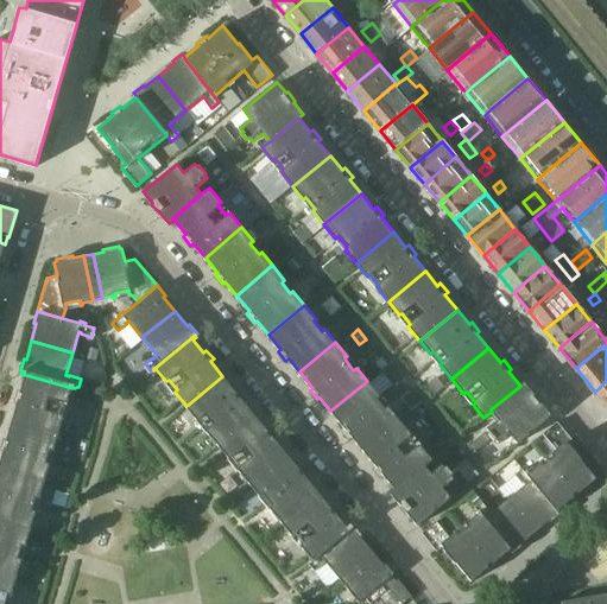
[(400,376),(391,364),(381,372),(392,383),(400,376)]
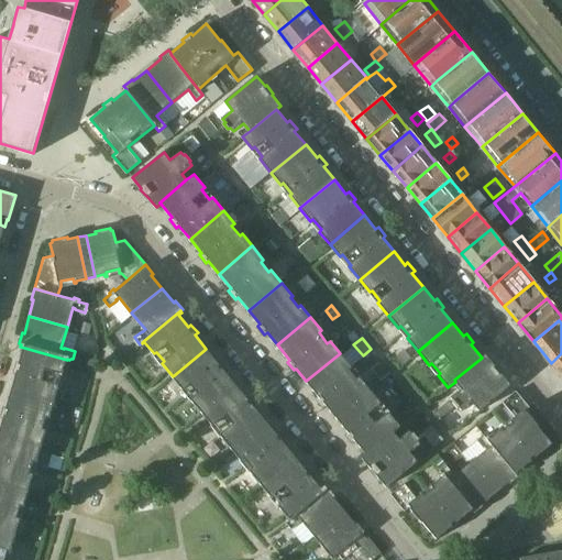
[(18,372),(12,388),(55,402),(61,385),(57,384),(61,372),(64,373),(67,360),(24,348),(20,362),(17,361),(14,371),(18,372)]
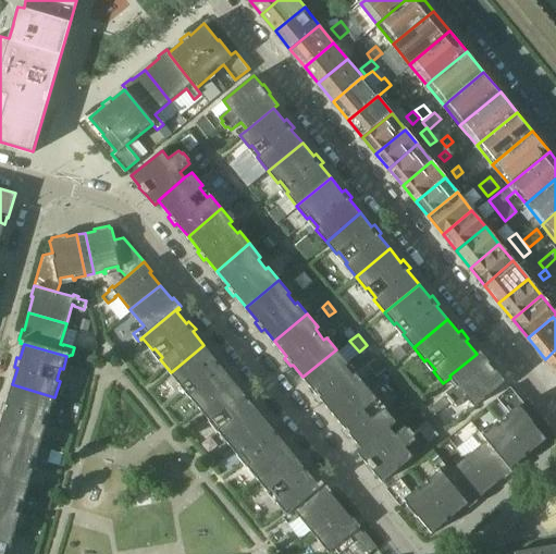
[(400,344),(391,352),(397,360),(407,352),(400,344)]
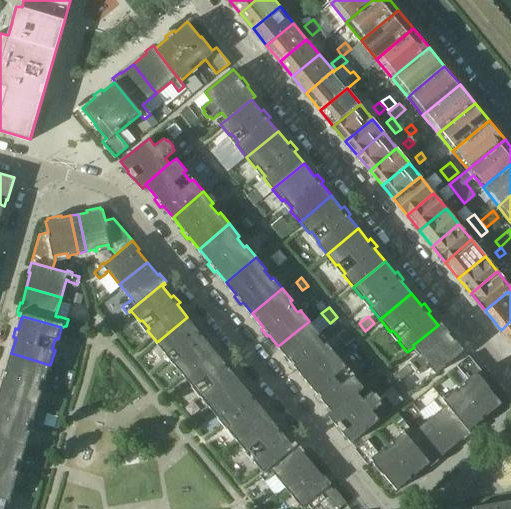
[(197,329),(187,317),(157,342),(166,354),(169,352),(176,360),(173,362),(183,374),(214,349),(204,337),(206,335),(200,327),(197,329)]
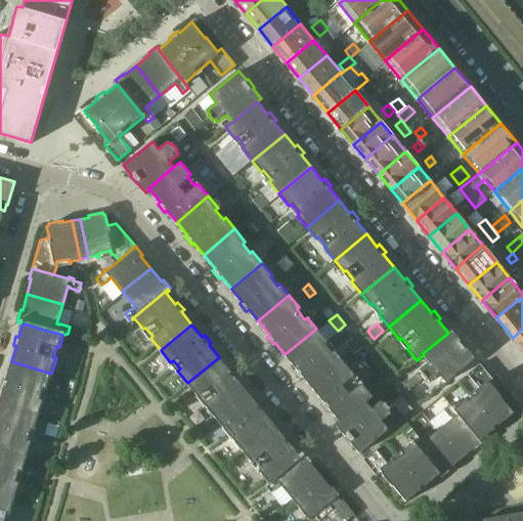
[(316,329),(285,354),(296,367),(294,370),(301,378),(303,376),(312,387),(343,361),(333,349),(331,351),(323,342),(327,341),(316,329)]
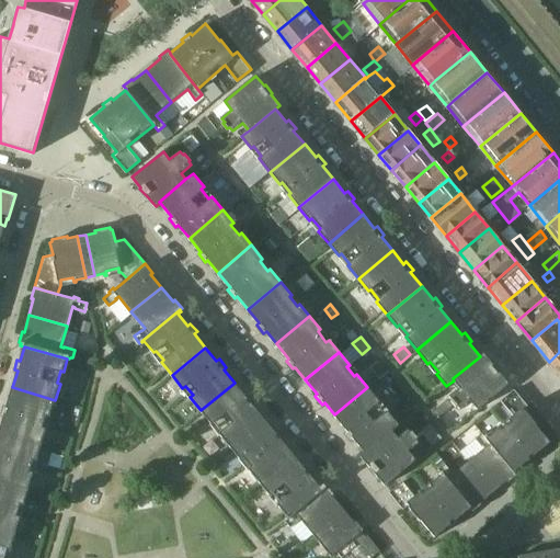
[(559,352),(549,362),(559,375),(559,352)]
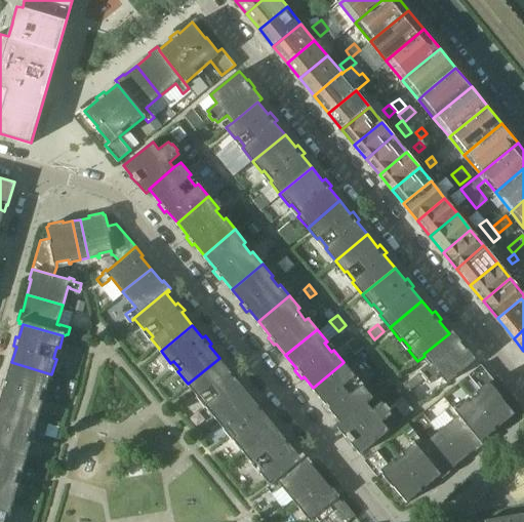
[(453,330),(449,333),(424,354),(425,356),(431,363),(421,371),(424,373),(422,375),(425,378),(427,380),(429,379),(431,383),(440,375),(446,383),(476,358),(468,348),(469,347),(461,339),(460,339),(453,330)]
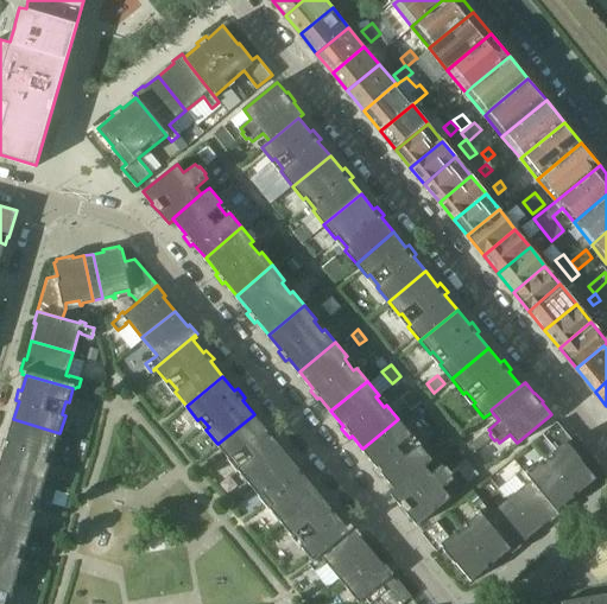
[(266,430),(254,414),(217,444),(229,458),(232,456),(240,466),(238,469),(250,483),(286,453),(273,438),(277,436),(270,427),(266,430)]
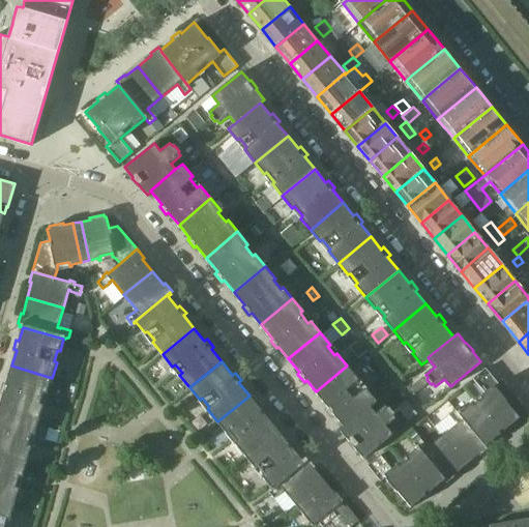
[(41,404),(45,392),(48,393),(51,384),(54,384),(55,379),(52,378),(11,366),(7,382),(4,381),(1,391),(4,392),(0,405),(0,408),(39,419),(45,404),(41,404)]
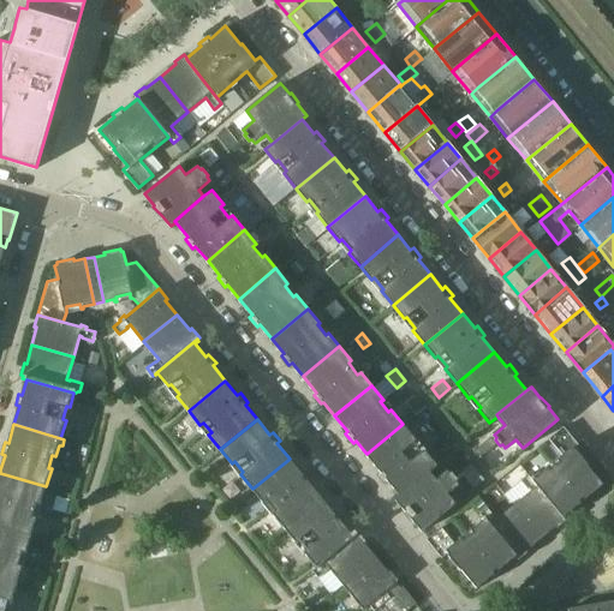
[(403,424),(367,454),(380,471),(377,473),(385,481),(388,479),(399,493),(429,469),(430,471),(436,465),(424,450),(422,453),(413,442),(416,439),(403,424)]
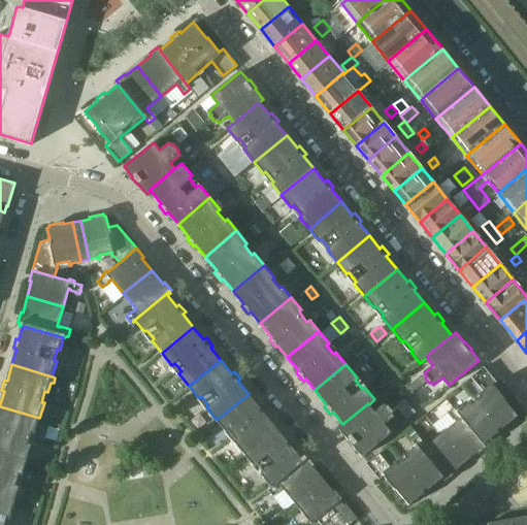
[(517,415),(504,399),(504,398),(493,384),(497,381),(484,365),(471,375),(475,381),(483,389),(478,393),(457,409),(484,443),(496,432),(498,435),(506,428),(504,426),(517,415)]
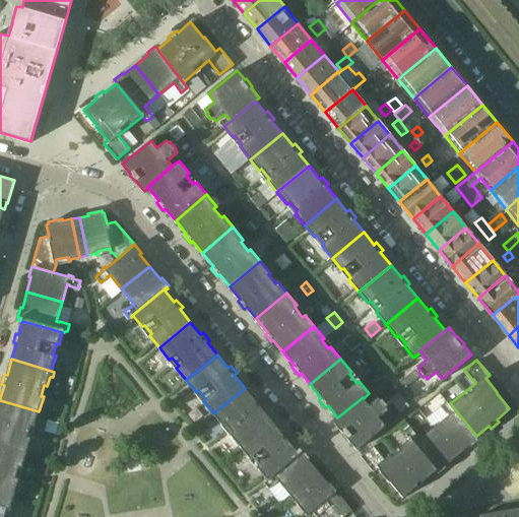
[(415,369),(402,381),(407,386),(420,375),(418,372),(415,369)]
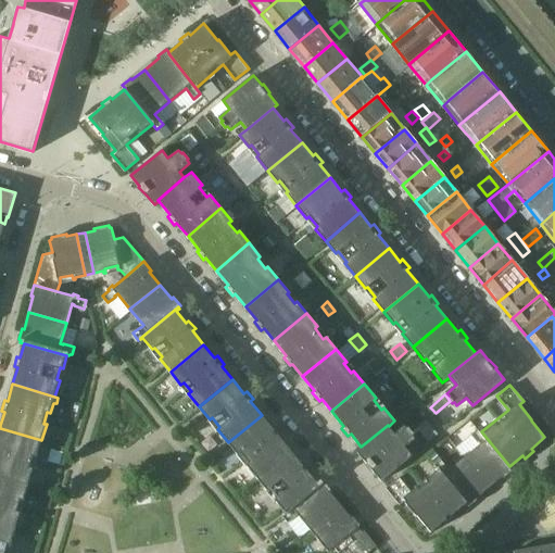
[(273,428),(262,415),(228,442),(239,455),(241,453),(249,462),(246,464),(256,477),(290,450),(279,437),(282,435),(275,426),(273,428)]
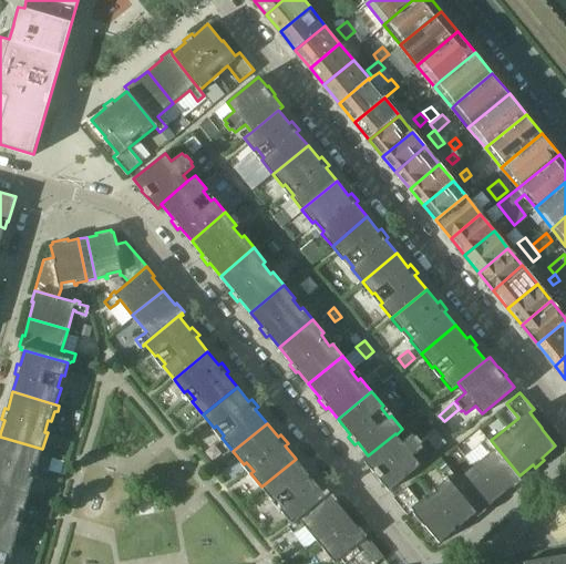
[(395,433),(368,455),(363,460),(372,470),(372,471),(379,480),(380,479),(389,490),(420,463),(413,455),(423,448),(420,443),(421,442),(417,437),(415,438),(412,434),(403,442),(397,434),(395,433)]
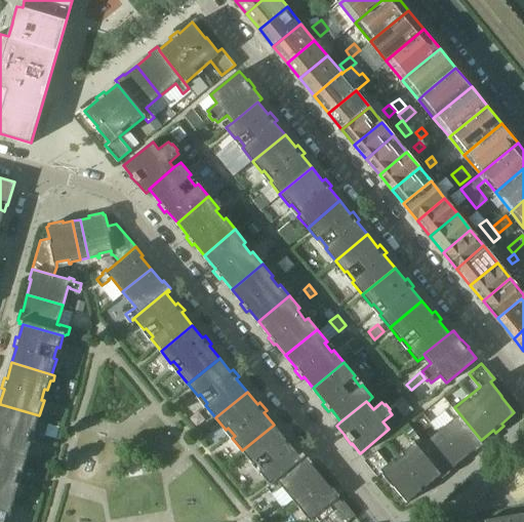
[(481,440),(454,407),(453,408),(450,403),(444,409),(451,418),(438,429),(461,458),(475,448),(476,449),(484,443),(481,440)]
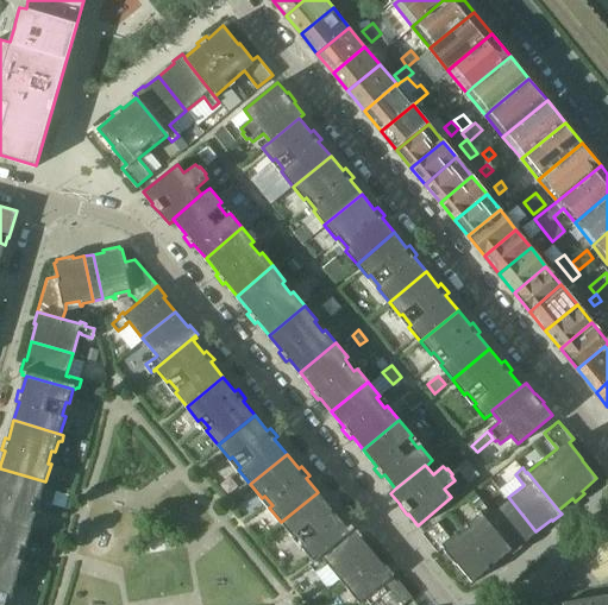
[(0,520),(32,529),(37,512),(33,511),(37,498),(41,499),(45,481),(0,468),(0,520)]
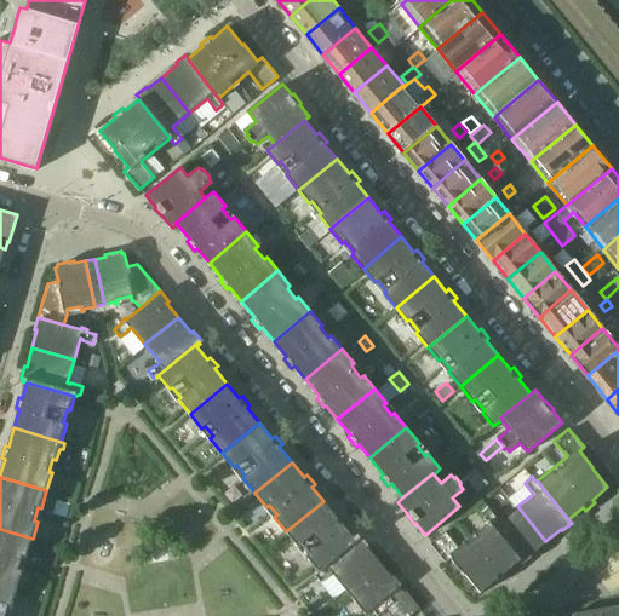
[(336,516),(324,501),(286,531),(298,546),(302,543),(309,554),(307,557),(317,569),(319,570),(360,536),(357,535),(354,537),(344,525),(347,523),(339,513),(336,516)]
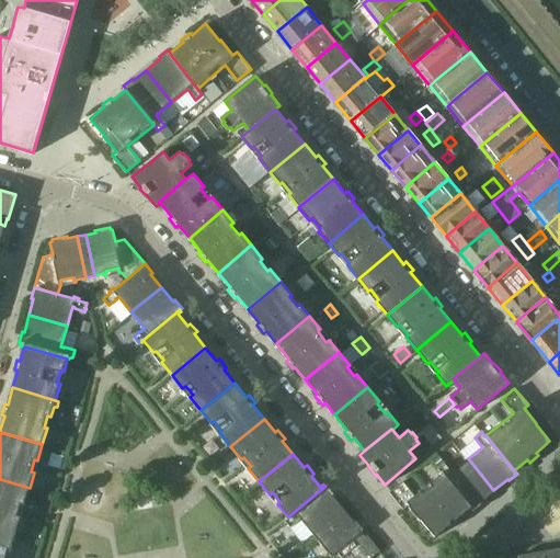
[(437,468),(441,473),(469,507),(470,507),(472,510),(481,503),(480,501),(493,490),(468,458),(452,473),(443,463),(437,468)]
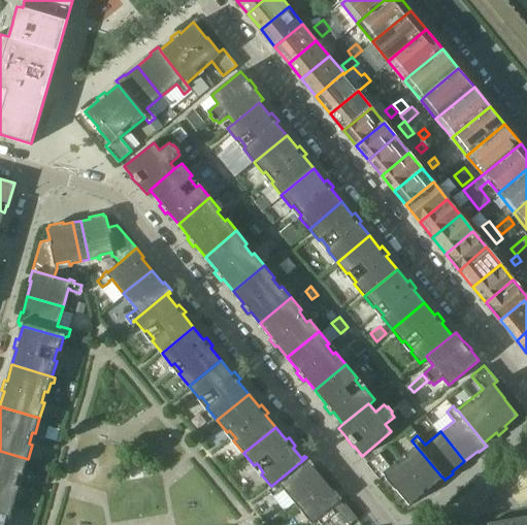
[(441,477),(415,445),(395,461),(390,465),(379,452),(366,462),(380,478),(383,474),(395,489),(396,488),(408,504),(422,493),(424,496),(432,489),(430,487),(441,477)]
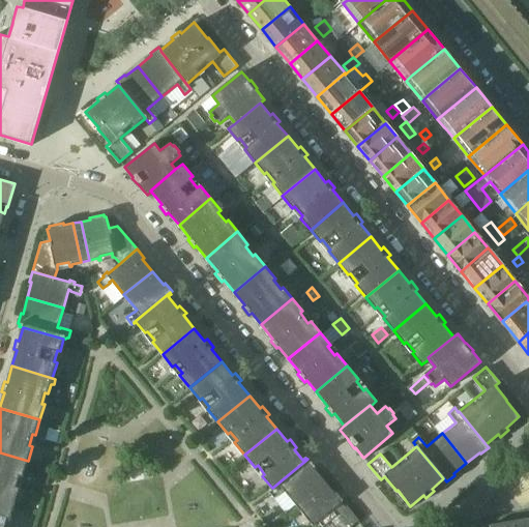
[(0,498),(16,503),(20,488),(17,487),(20,476),(23,476),(28,461),(0,452),(0,498)]
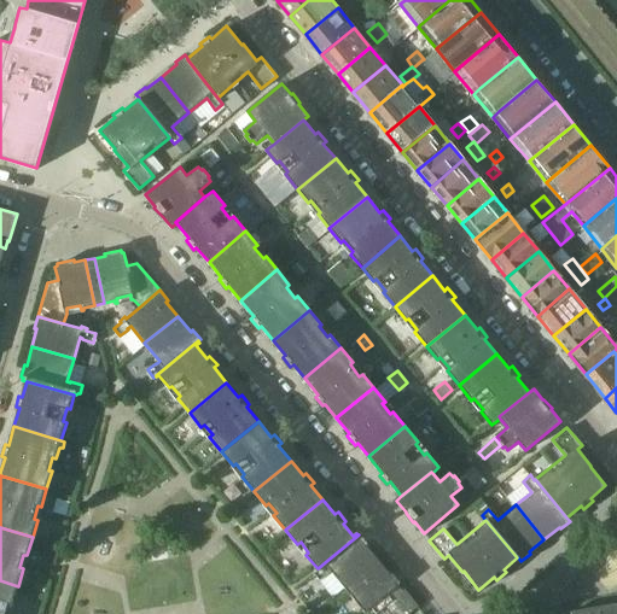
[(360,533),(359,534),(318,568),(316,567),(314,569),(315,571),(314,572),(320,579),(329,572),(327,571),(330,569),(345,588),(378,559),(366,544),(368,543),(360,533)]
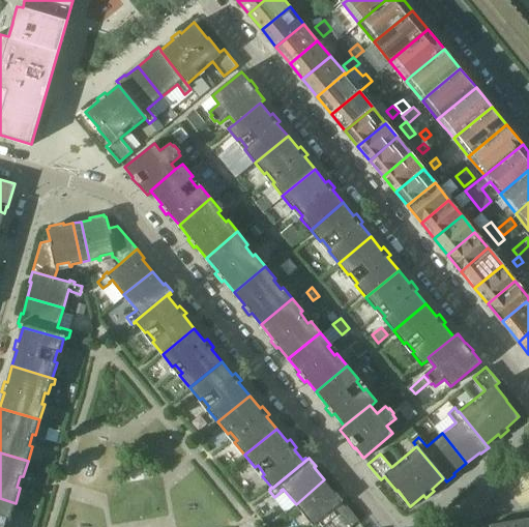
[(39,467),(35,480),(48,484),(52,470),(39,467)]
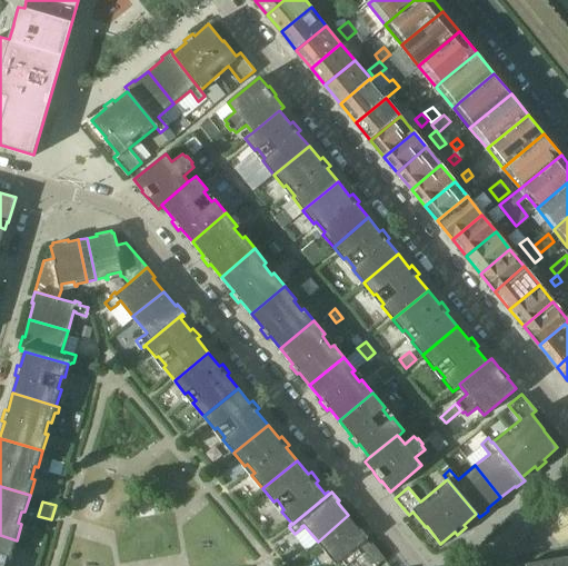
[(359,529),(348,515),(318,542),(336,563),(341,558),(347,564),(355,558),(360,565),(374,565),(386,557),(372,542),(371,543),(367,537),(368,536),(361,527),(359,529)]
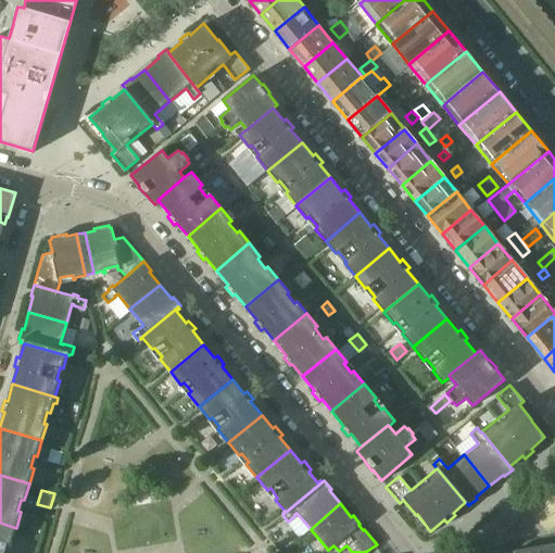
[(0,552),(4,552),(9,543),(11,544),(16,528),(0,523),(0,552)]
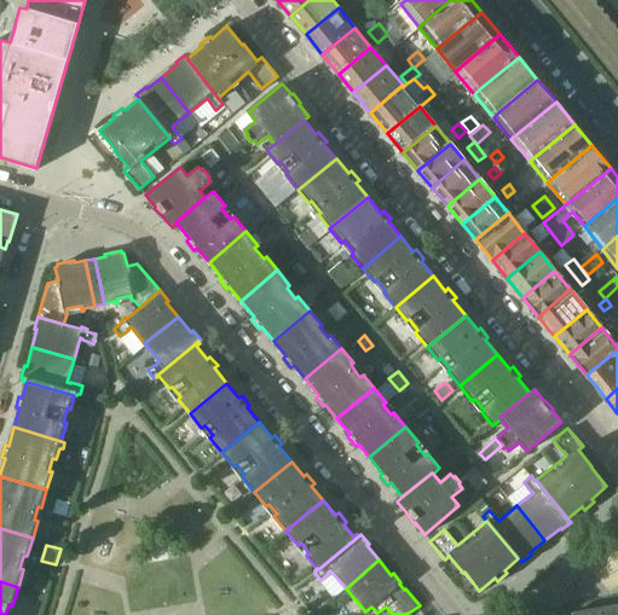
[(572,614),(617,614),(617,603),(572,611),(572,614)]
